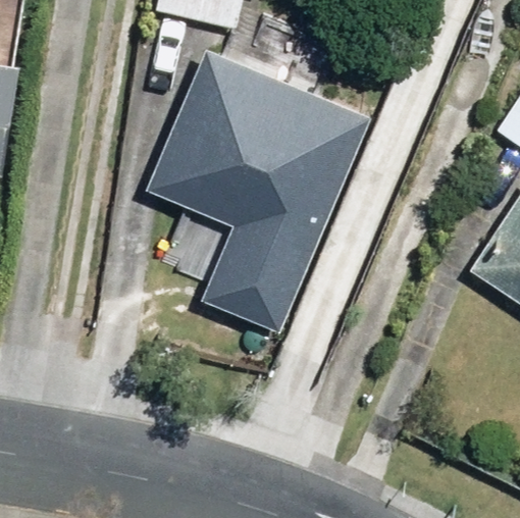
[(157,0),(156,11),(236,22),(238,0),(157,0)]
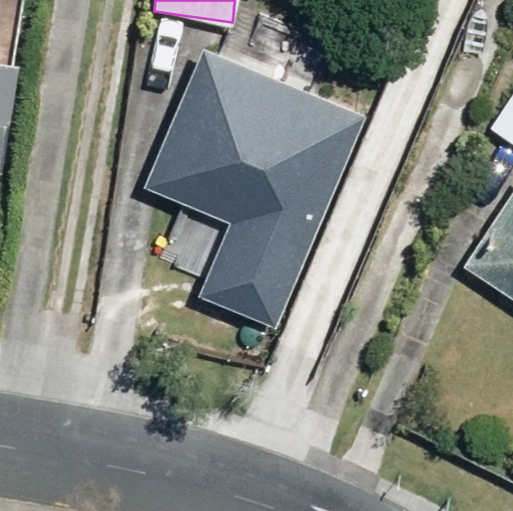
[(361,112),(202,51),(157,169),(257,206),(263,190),(322,213),(361,112)]
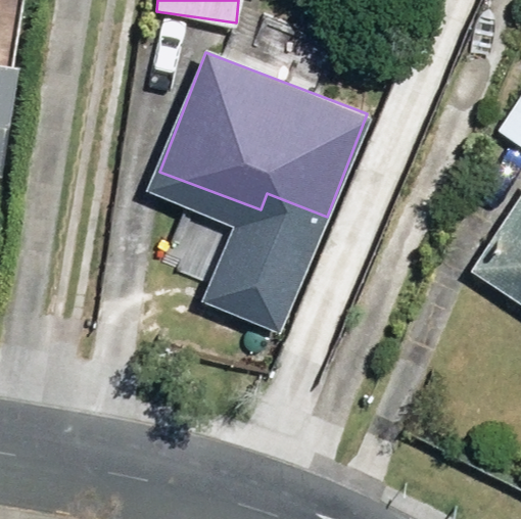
[(0,172),(4,173),(18,67),(0,64),(0,172)]
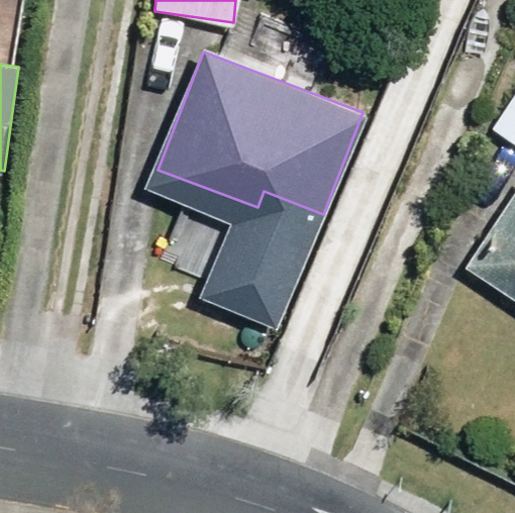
[(514,93),(493,130),(514,143),(514,93)]
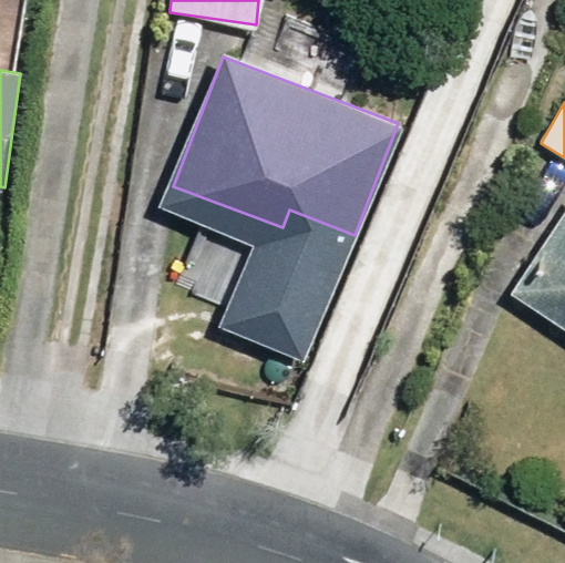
[(564,200),(504,292),(564,331),(564,200)]
